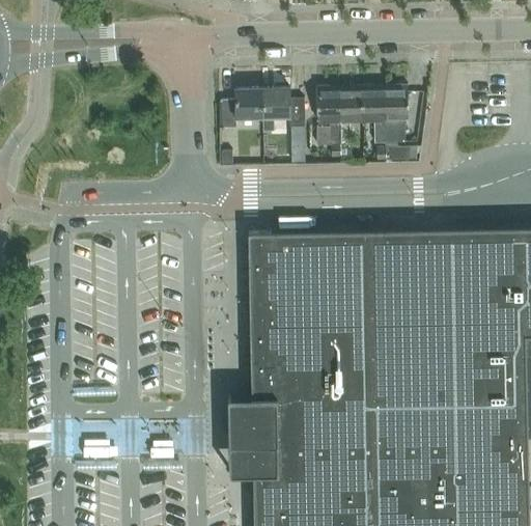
[(386,145),(406,145),(406,121),(409,121),(408,87),(394,88),(395,94),(385,94),(386,145)]
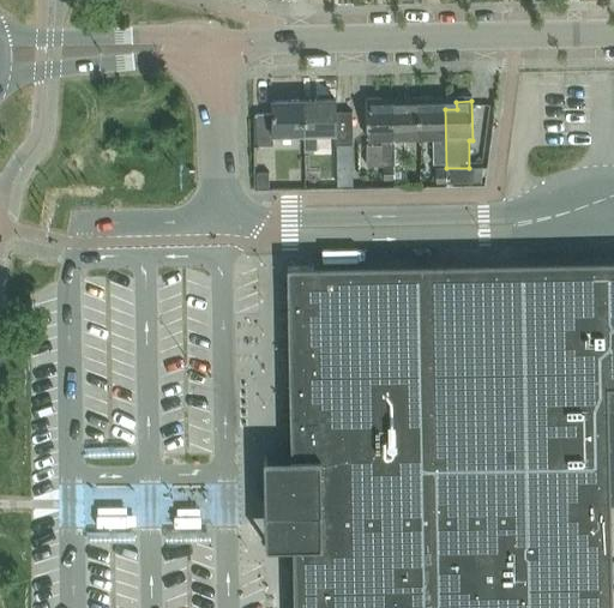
[(407,185),(407,151),(407,142),(420,142),(419,102),(404,103),(404,110),(393,110),(395,172),(396,190),(405,190),(405,185),(407,185)]
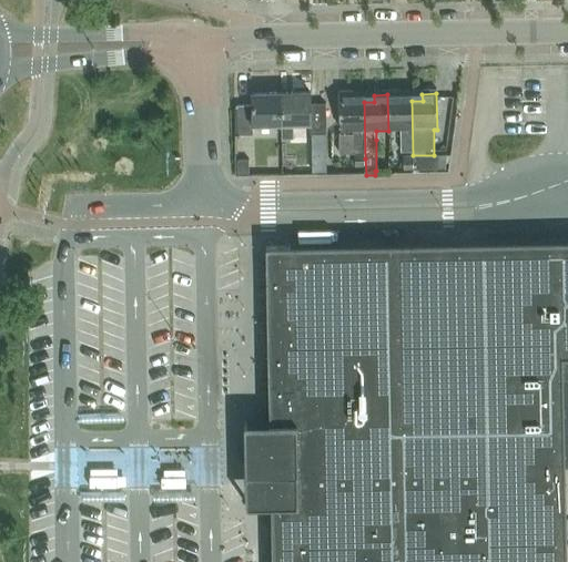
[(399,156),(413,156),(413,155),(412,101),(401,101),(401,94),(387,94),(388,131),(399,131),(399,156)]
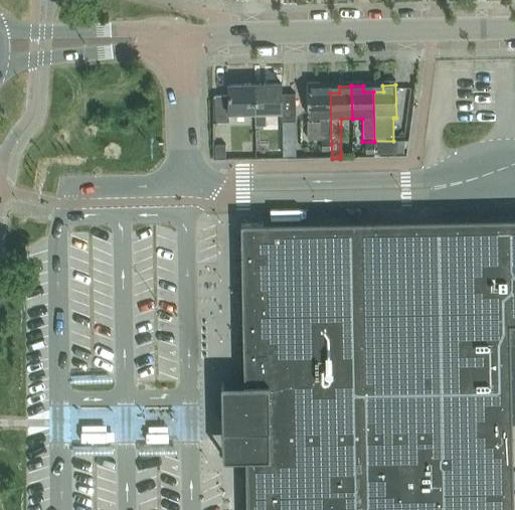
[(308,87),(309,114),(309,120),(320,119),(321,126),(321,127),(321,144),(322,144),(330,144),(331,144),(330,93),(319,93),(319,87),(308,87)]
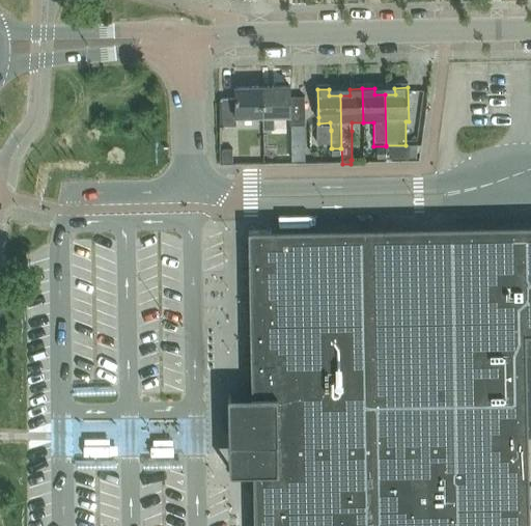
[(235,119),(236,119),(262,119),(263,119),(262,90),(235,91),(236,103),(219,103),(219,131),(235,131),(235,119)]
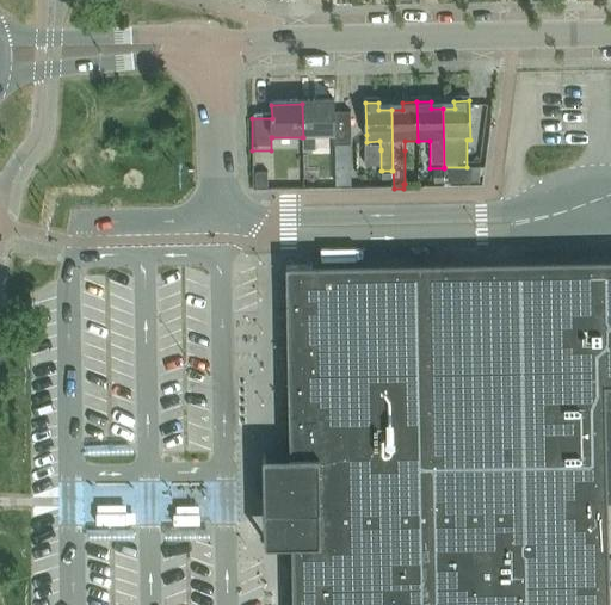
[(334,116),(334,115),(333,104),(302,104),(303,137),(302,137),(303,155),(316,155),(315,136),(333,136),(333,150),(351,150),(350,116),(334,116)]
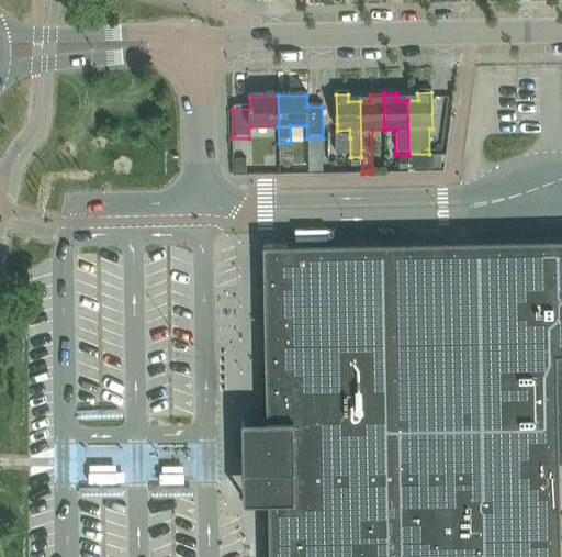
[(350,137),(335,138),(335,157),(350,157),(350,138),(350,137)]
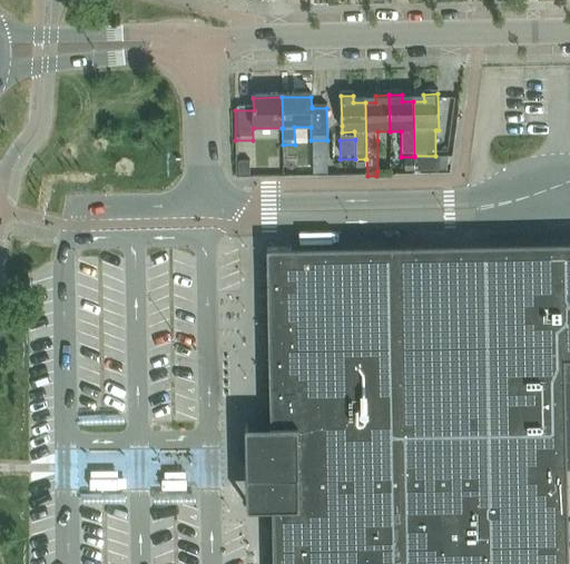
[(365,159),(356,159),(356,172),(365,171),(365,159)]
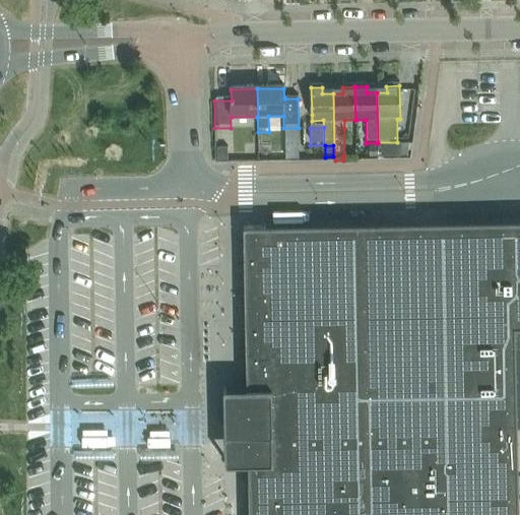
[(377,146),(369,146),(370,159),(378,159),(378,146),(377,146)]
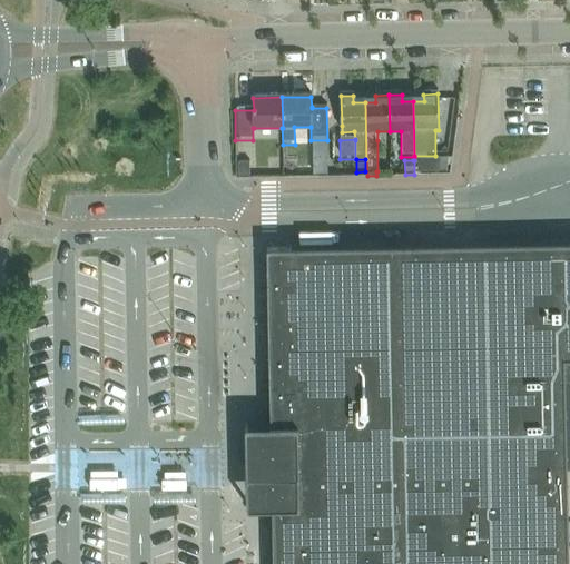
[(428,160),(414,160),(414,175),(445,175),(448,160),(428,160)]
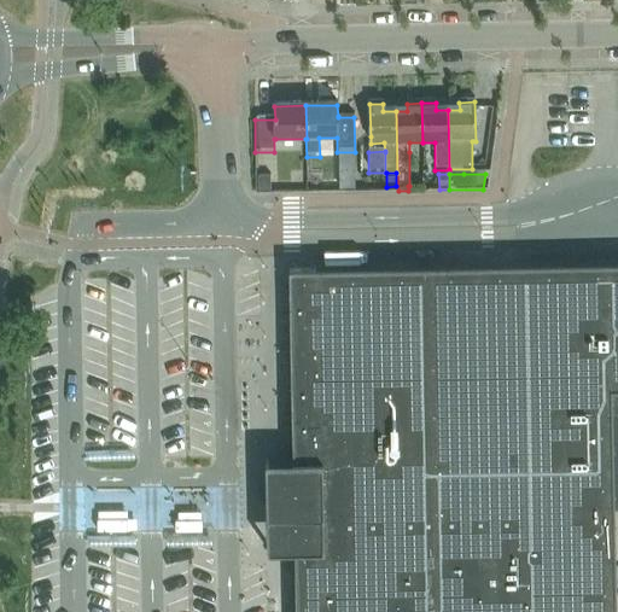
[(258,194),(272,194),(270,179),(258,180),(258,194)]
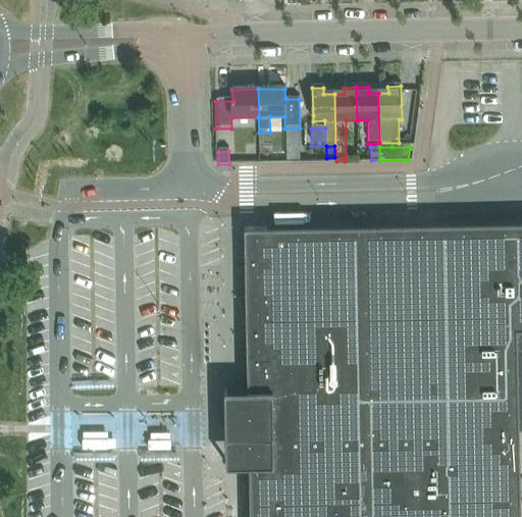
[(300,152),(286,152),(286,163),(300,162),(300,152)]
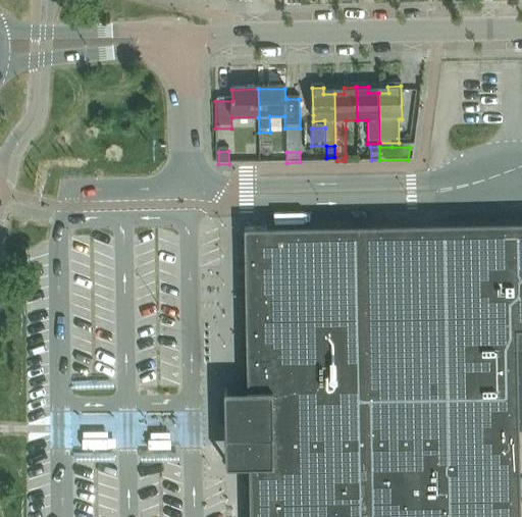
[(217,417),(217,418),(217,419),(217,420),(217,421),(218,422),(218,423),(218,424),(219,425),(220,426),(221,426),(222,427),(223,428),(224,428),(225,429),(226,429),(227,429),(228,429),(228,441),(248,440),(249,469),(249,516),(520,516),(519,434),(521,433),(521,225),(298,230),(244,231),(247,393),(247,396),(228,396),(228,407),(227,407),(226,407),(225,407),(224,407),(224,408),(223,408),(222,409),(221,409),(220,410),(219,411),(219,412),(218,412),(218,413),(218,414),(217,415),(217,416),(217,417)]
